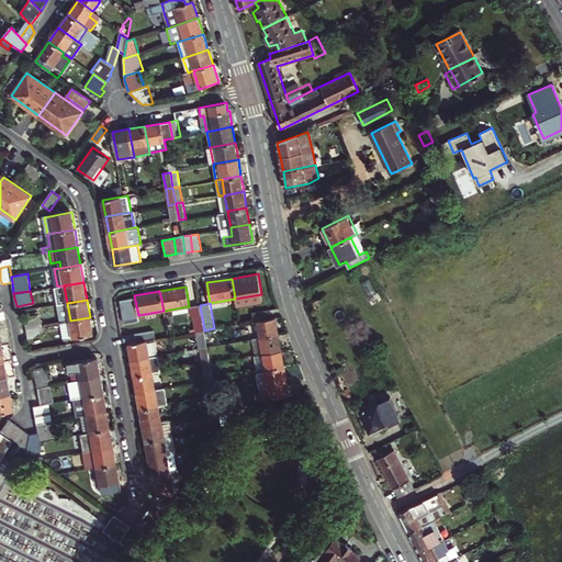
[(189,306),(193,333),(195,332),(204,330),(200,305),(189,306)]
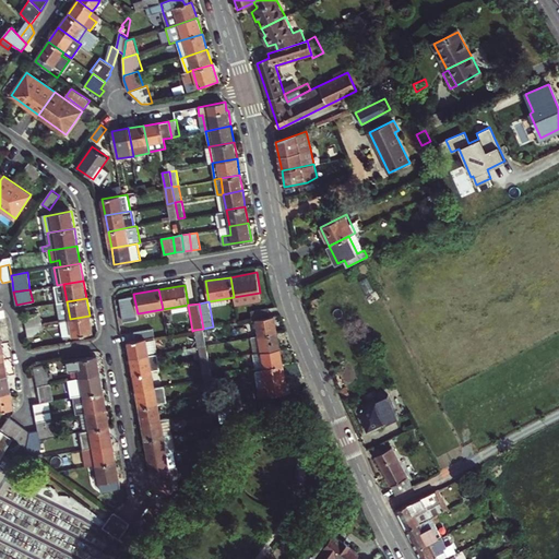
[(251,311),(252,320),(254,320),(271,317),(270,308),(251,311)]
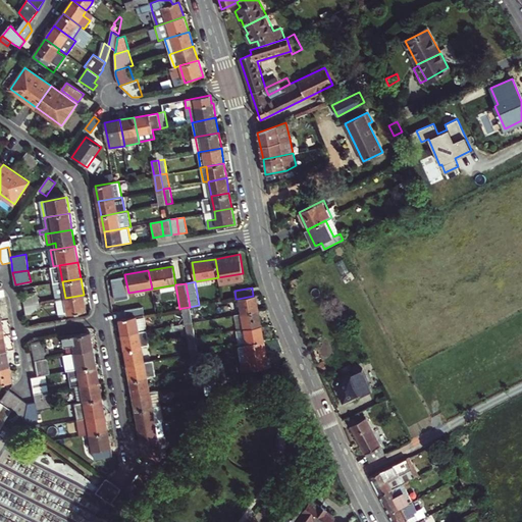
[(25,305),(40,303),(38,293),(23,295),(25,305)]
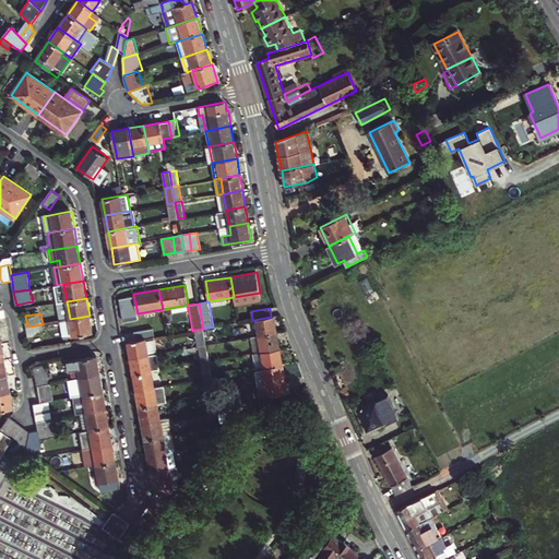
[(93,334),(90,316),(70,319),(61,320),(64,339),(93,334)]
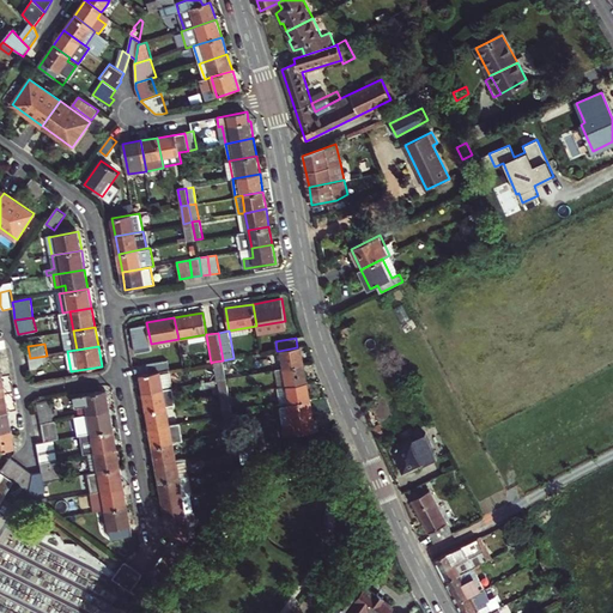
[(304,365),(302,347),(297,347),(279,351),(283,369),(304,365)]
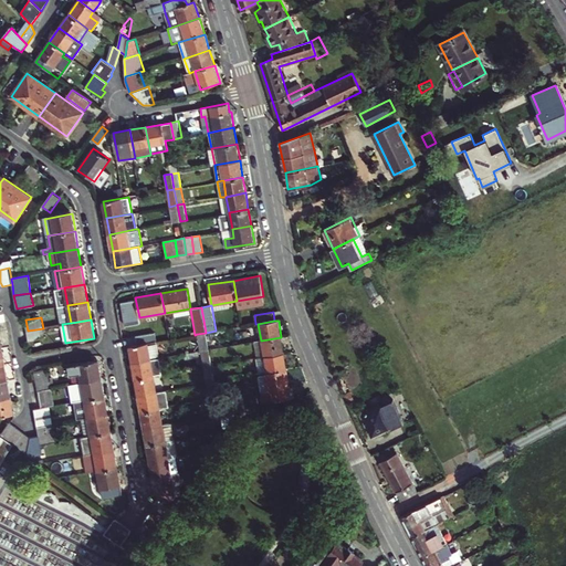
[(44,338),(43,328),(28,331),(29,341),(44,338)]
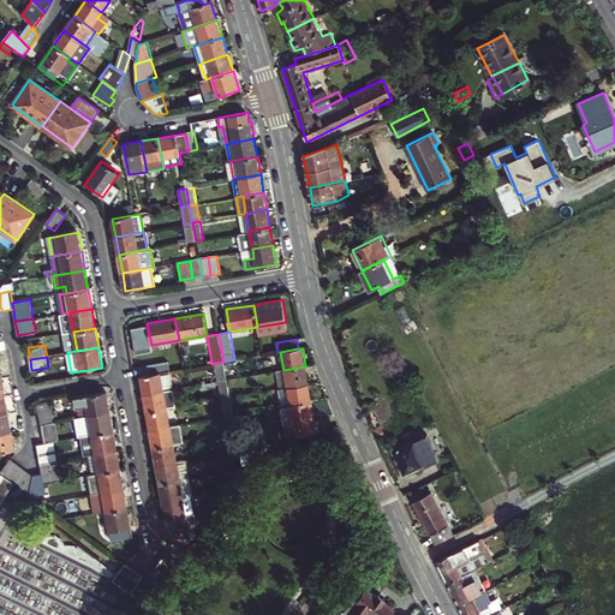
[(226,380),(224,362),(214,363),(218,381),(219,381),(226,380)]
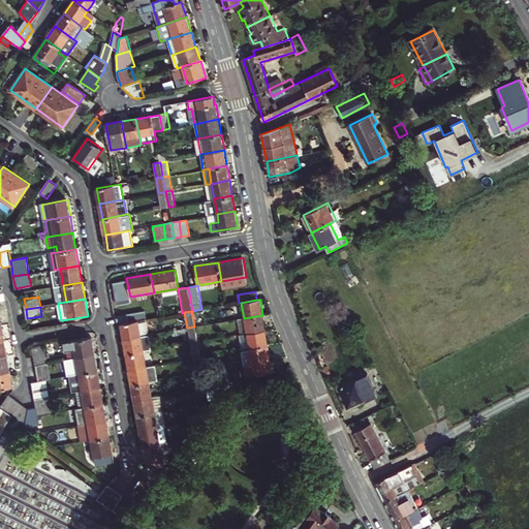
[(124,316),(126,322),(146,319),(145,313),(124,316)]
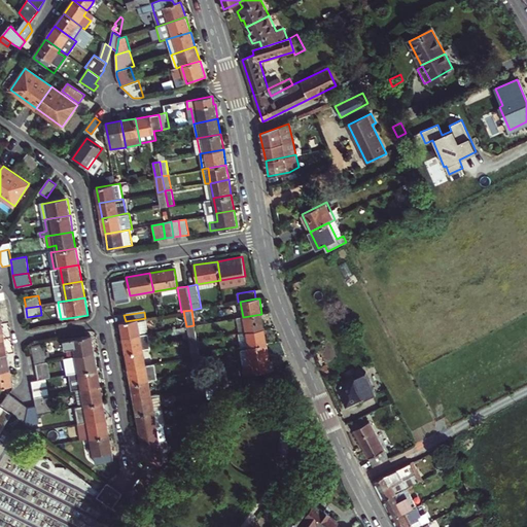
[(240,332),(242,332),(265,328),(261,314),(243,317),(238,318),(240,332)]
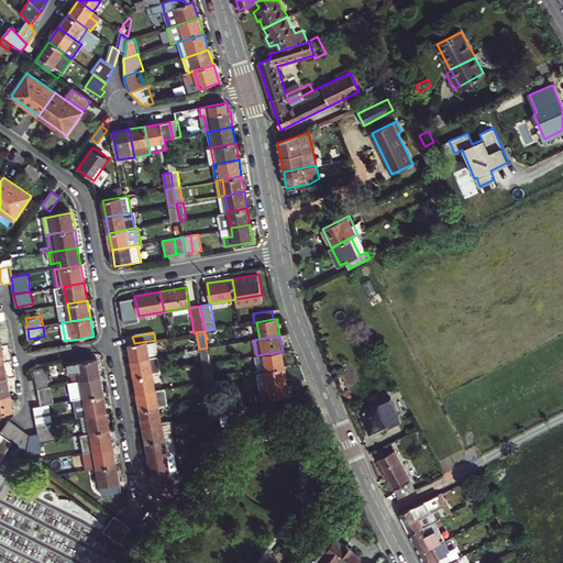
[(129,344),(131,361),(150,357),(157,355),(155,340),(134,343),(129,344)]
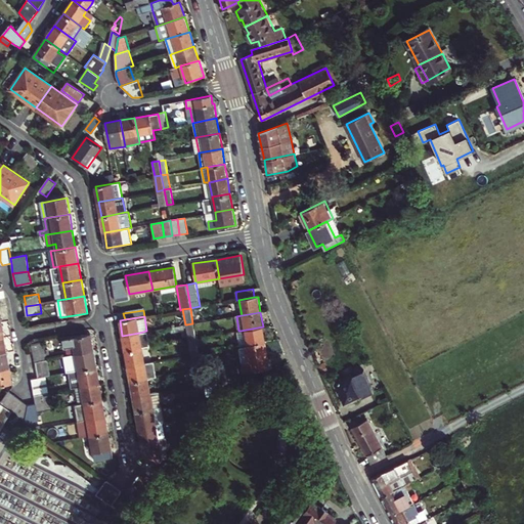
[(186,324),(188,340),(195,338),(192,323),(186,324)]
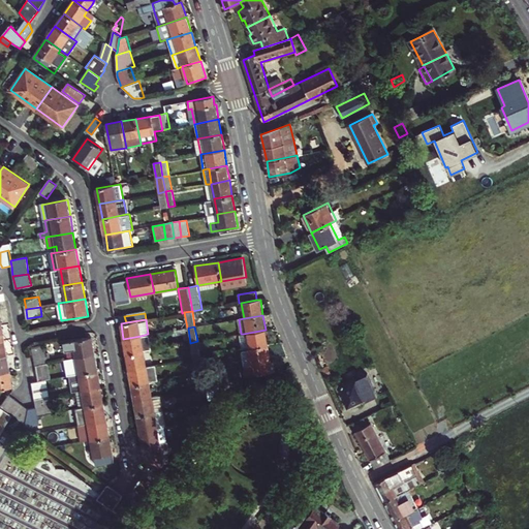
[(249,349),(269,345),(266,330),(243,334),(241,334),(244,349),(249,349)]
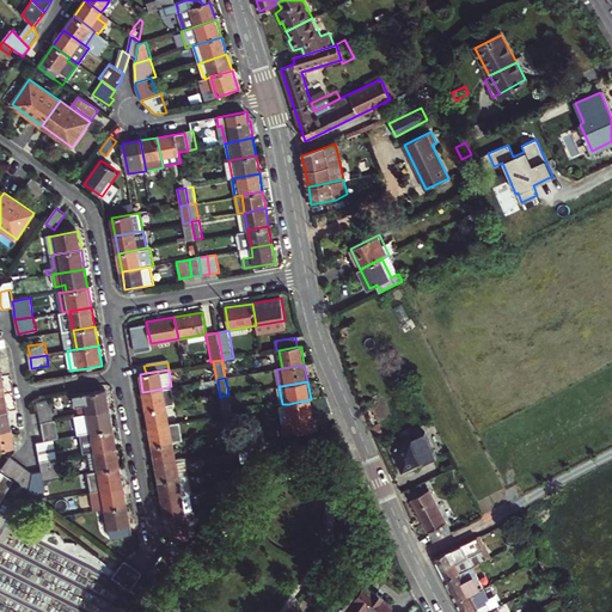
[(166,405),(175,404),(171,386),(163,389),(166,405)]
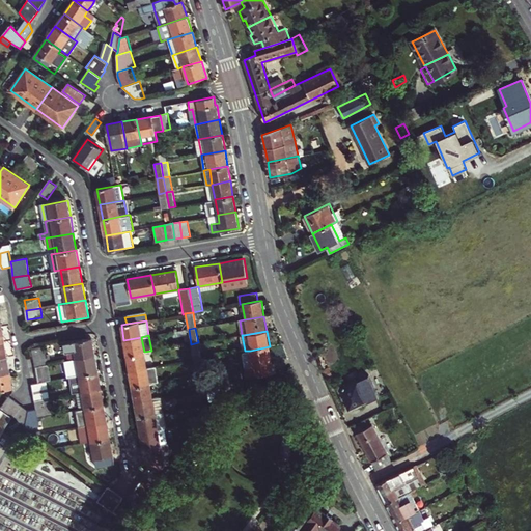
[(123,340),(127,355),(144,352),(141,337),(123,340)]
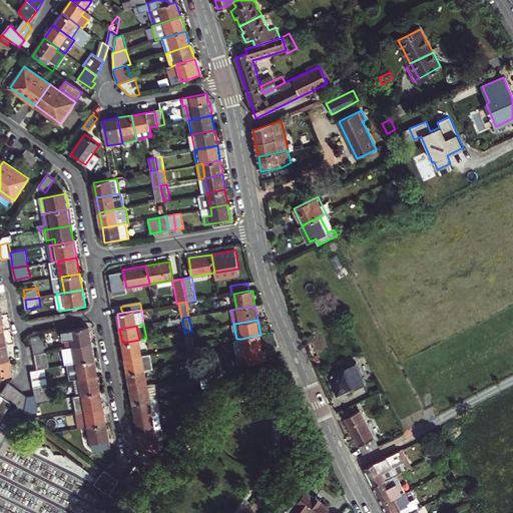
[(73,347),(91,344),(88,327),(62,332),(64,341),(66,340),(68,348),(73,347)]
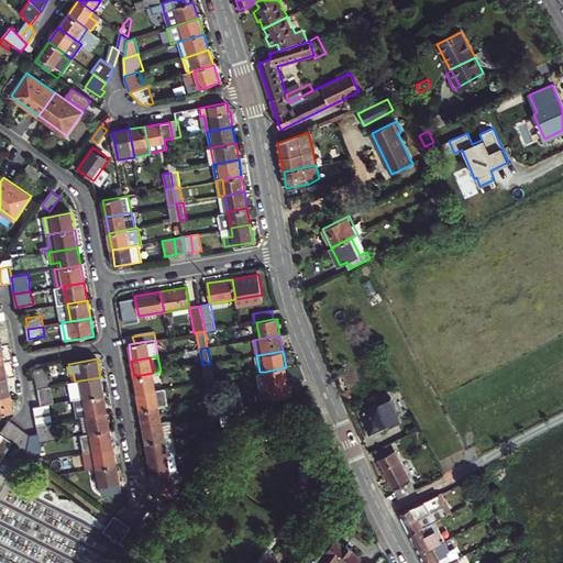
[(213,381),(210,363),(202,365),(206,382),(213,381)]
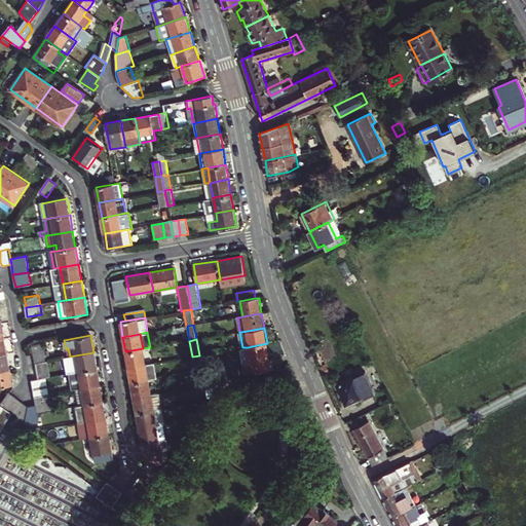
[(32,346),(35,363),(47,361),(44,343),(32,346)]
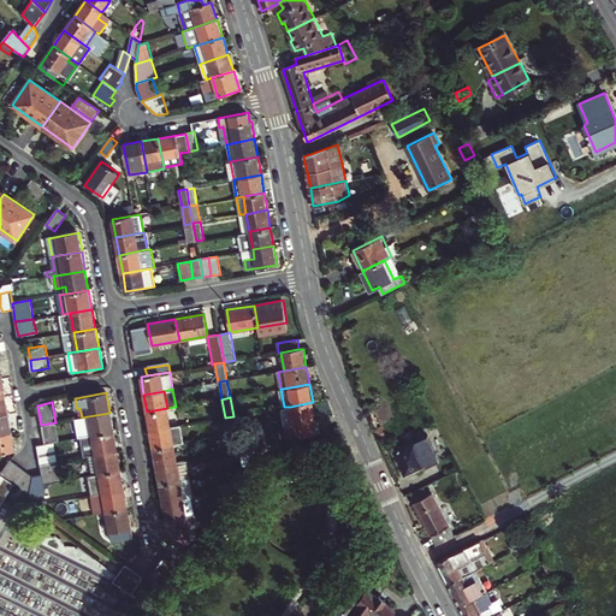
[(315,421),(313,402),(290,407),(290,408),(282,409),(288,438),(320,432),(318,421),(315,421)]
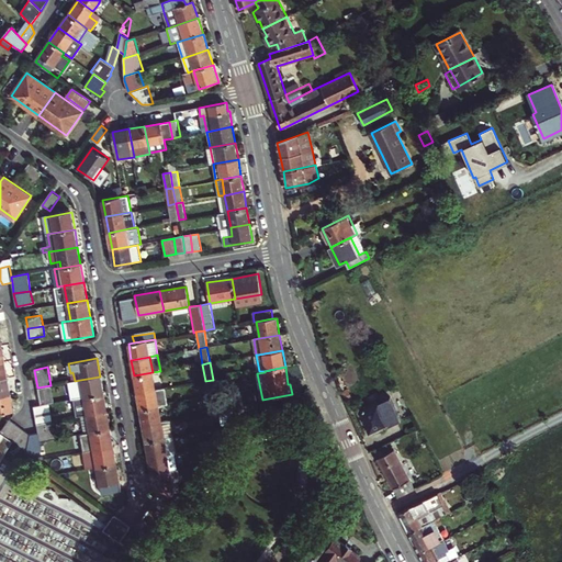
[(137,393),(156,390),(153,372),(134,375),(137,393)]
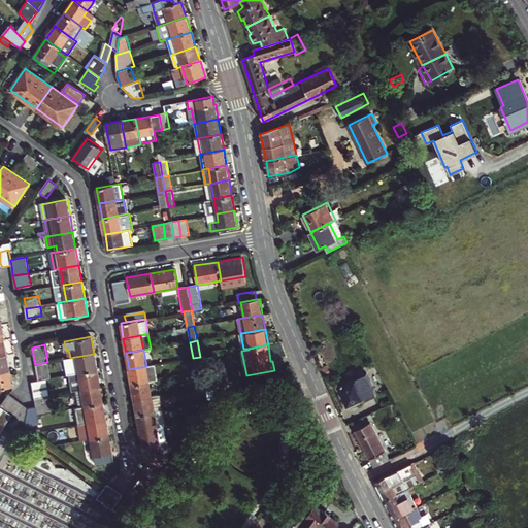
[(97,370),(94,354),(75,357),(78,373),(97,370)]
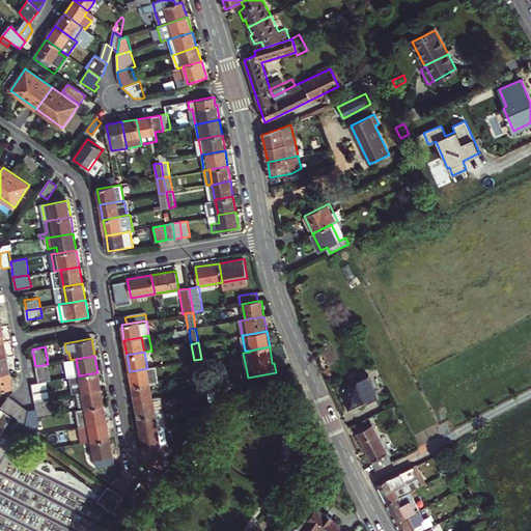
[(7,357),(0,358),(0,373),(10,372),(7,357)]
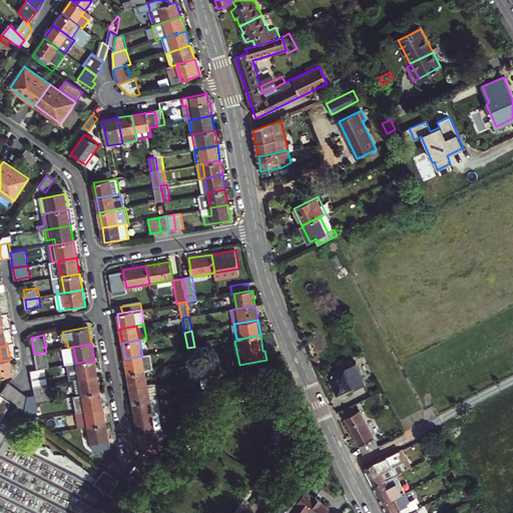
[(196,360),(194,347),(187,348),(189,361),(196,360)]
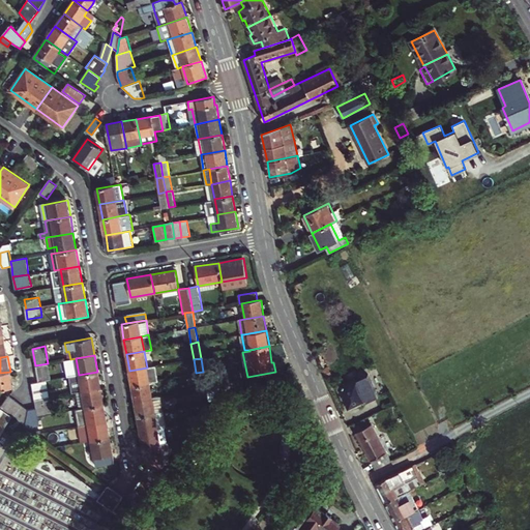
[(51,380),(48,363),(35,365),(38,382),(51,380)]
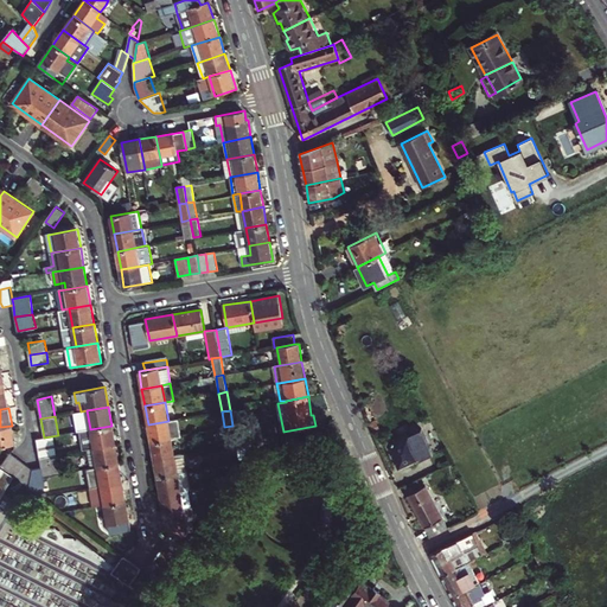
[(148,425),(151,441),(171,438),(168,421),(148,425)]
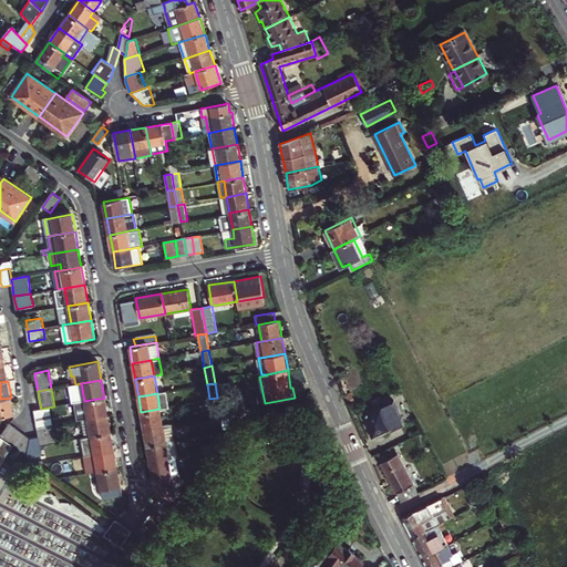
[(11,398),(0,399),(0,416),(13,414),(11,398)]
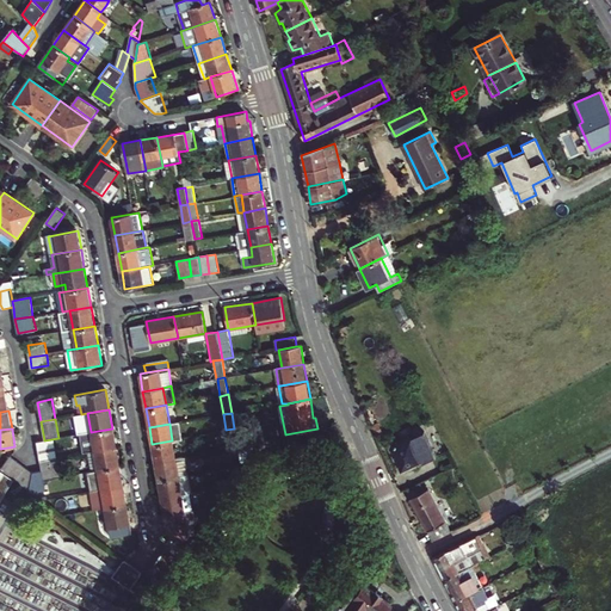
[(112,429),(91,432),(85,433),(88,452),(116,448),(112,429)]
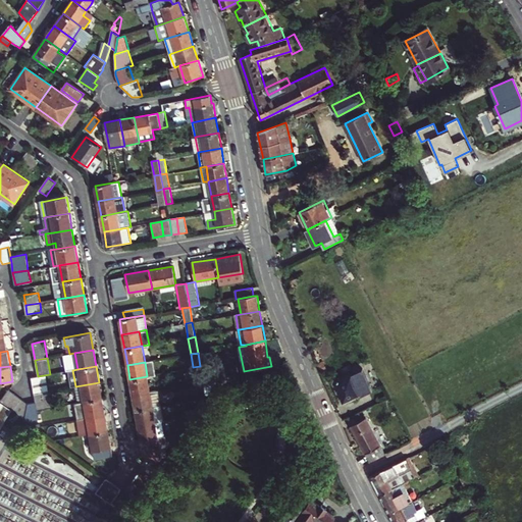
[(343,403),(368,392),(359,370),(333,382),(343,403)]
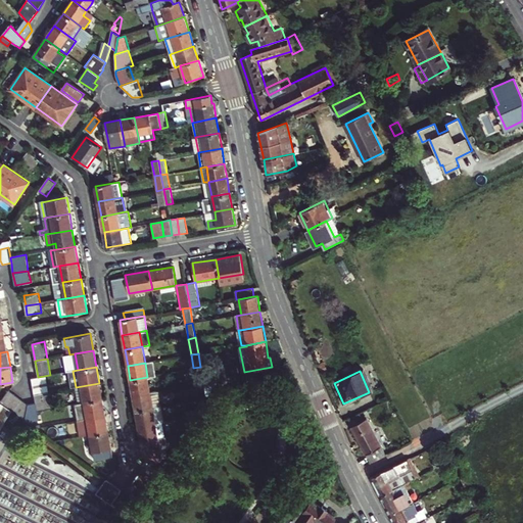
[(150,392),(147,377),(130,380),(133,395),(150,392)]
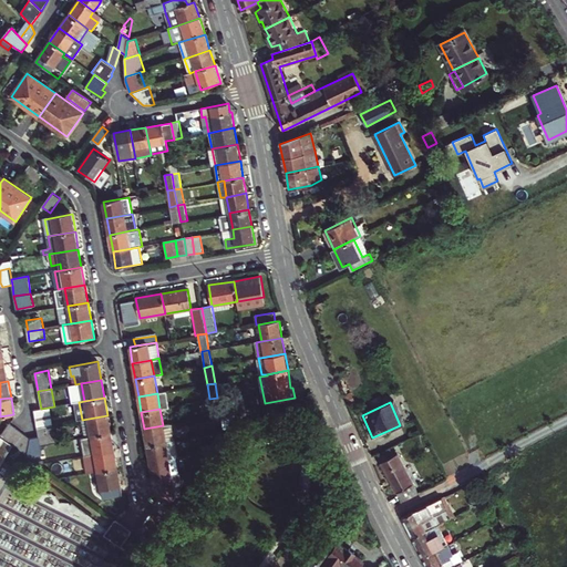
[(52,414),(35,418),(38,428),(53,425),(52,414)]
